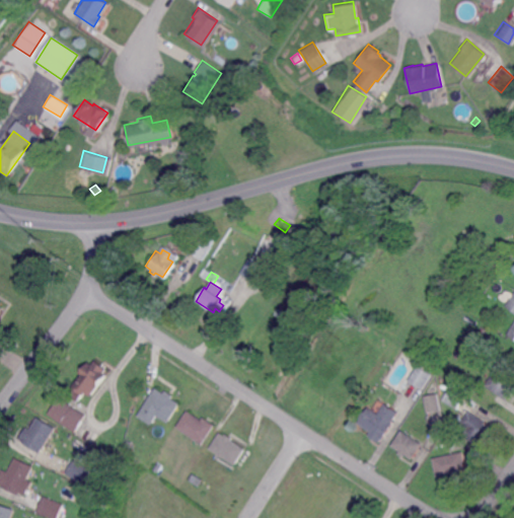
[(513,311),(503,304),(513,288),(513,311)]
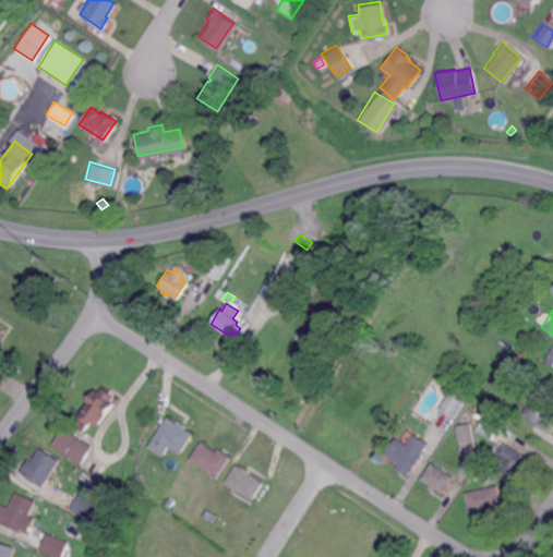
[(552,362),(551,365),(541,359),(552,339),(552,362)]
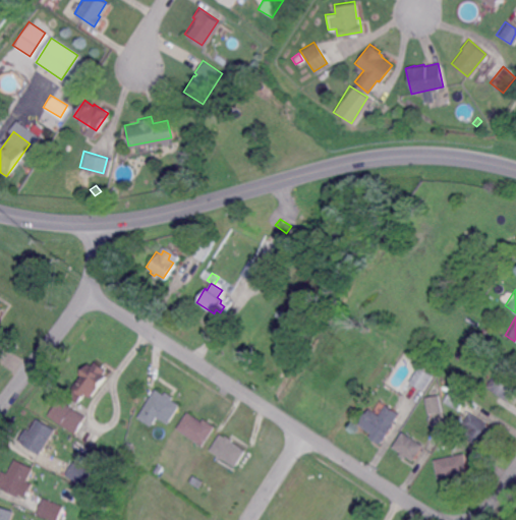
[(104,368),(101,373),(104,376),(89,396),(83,393),(81,396),(79,395),(74,401),(73,401),(65,394),(70,387),(69,387),(78,374),(77,373),(86,361),(90,364),(93,360),(104,368)]
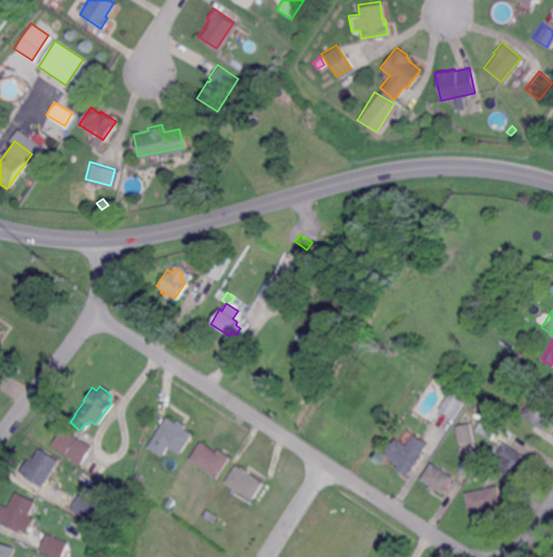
[(552,414),(542,430),(518,412),(537,387),(552,398),(552,414)]
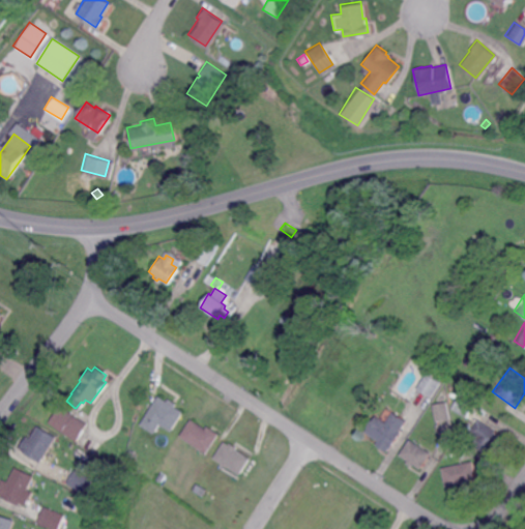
[(427,397),(412,387),(423,372),(437,381),(427,397)]
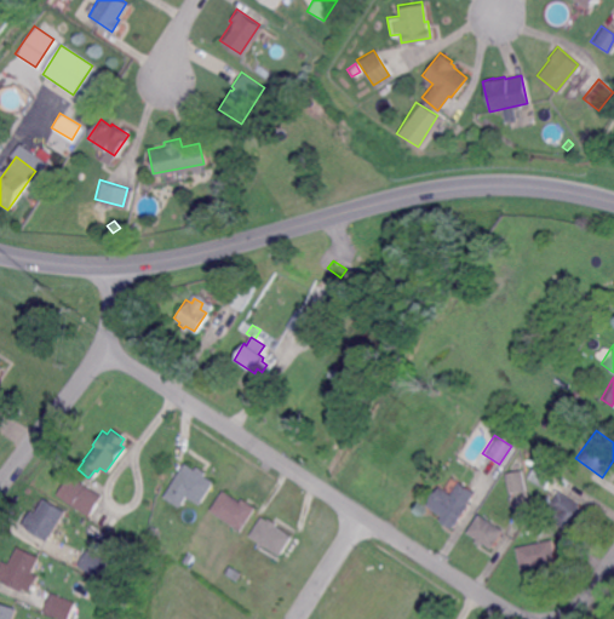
[(541,488),(524,476),(535,459),(552,470),(541,488)]
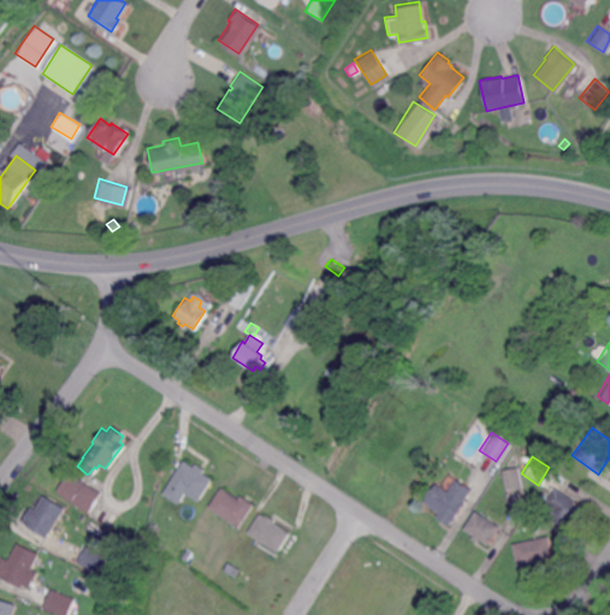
[(190,467),(191,463),(202,469),(200,473),(209,479),(195,502),(182,494),(175,504),(159,495),(179,460),(190,467)]
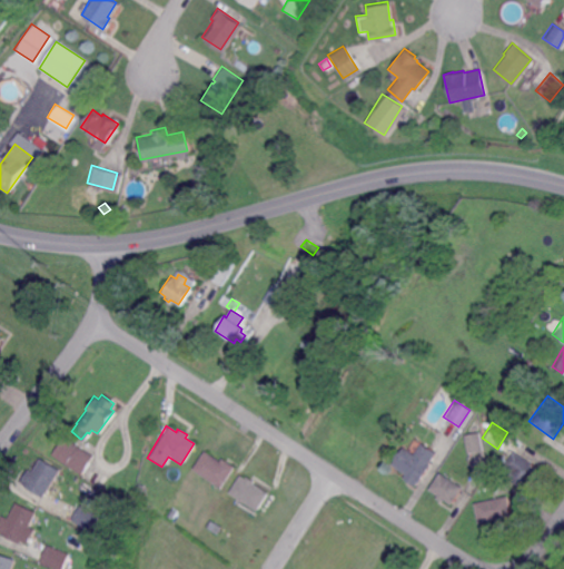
[(476,431),(480,449),(464,452),(461,433),(476,431)]
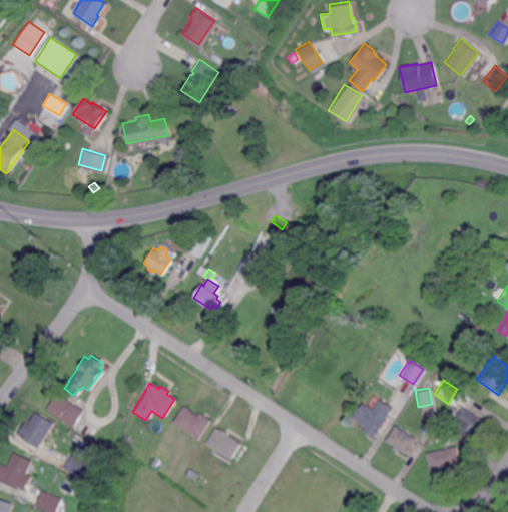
[(71,426),(55,417),(43,407),(56,391),(67,401),(81,409),(71,426)]
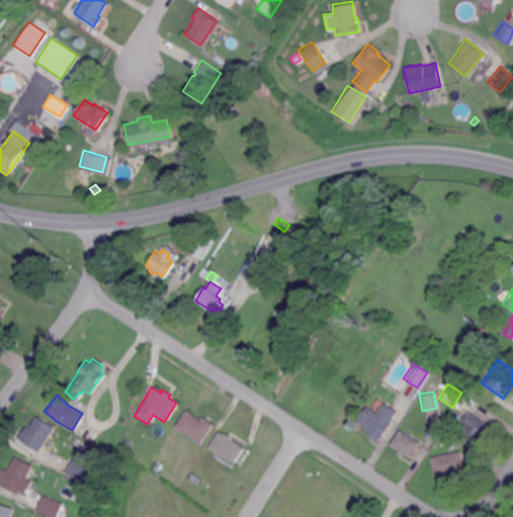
[(387,422),(389,423),(377,439),(376,438),(374,441),(364,434),(366,431),(353,422),(363,406),(373,413),(380,403),(394,412),(387,422)]
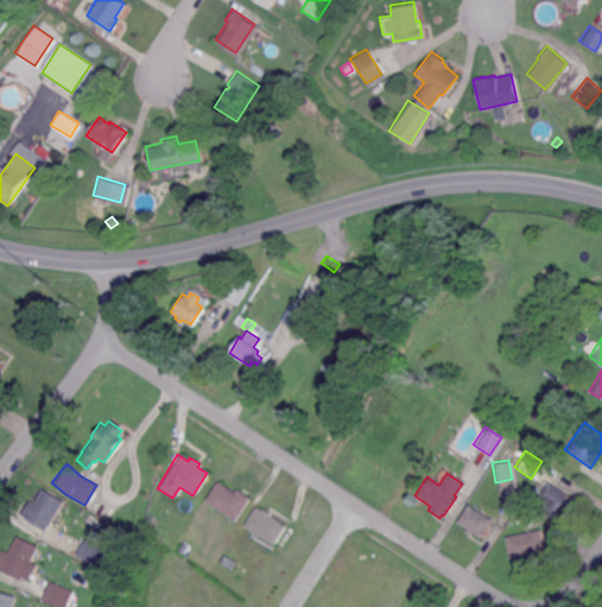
[(558,522),(539,510),(540,507),(533,503),(538,497),(536,495),(546,480),(574,499),(558,522)]
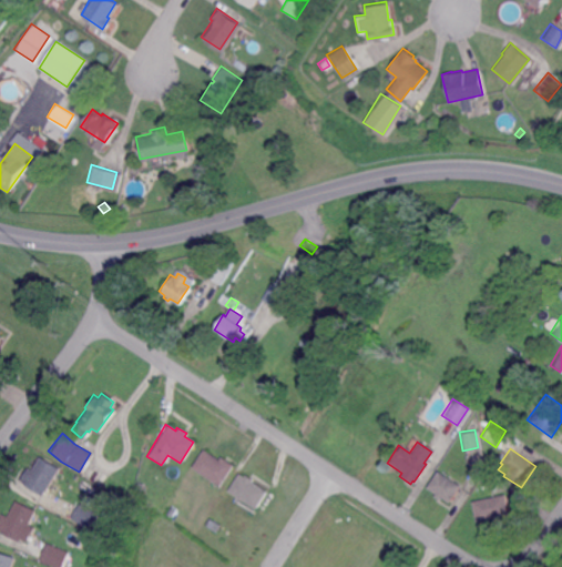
[(216,459),(218,457),(231,465),(217,486),(188,467),(201,449),(216,459)]
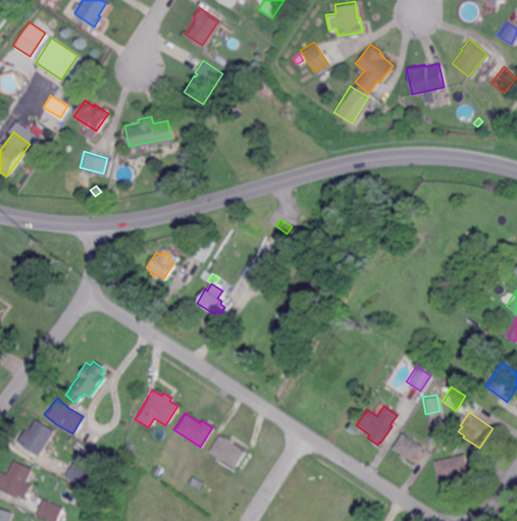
[(36,456),(18,446),(19,443),(16,440),(22,430),(27,432),(34,420),(51,431),(36,456)]
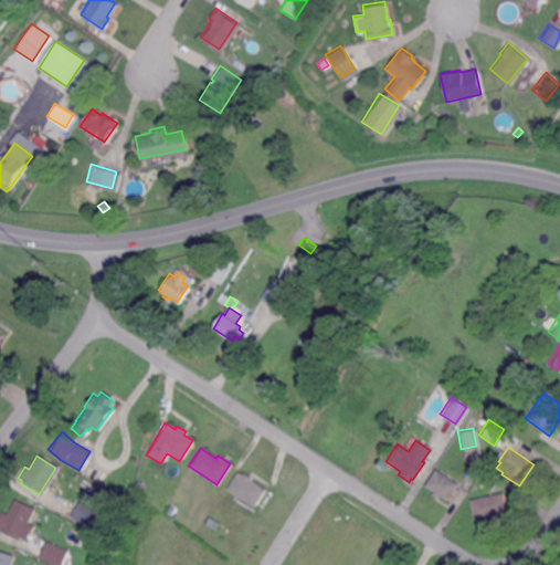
[(489,489),(474,479),(483,467),(497,477),(489,489)]
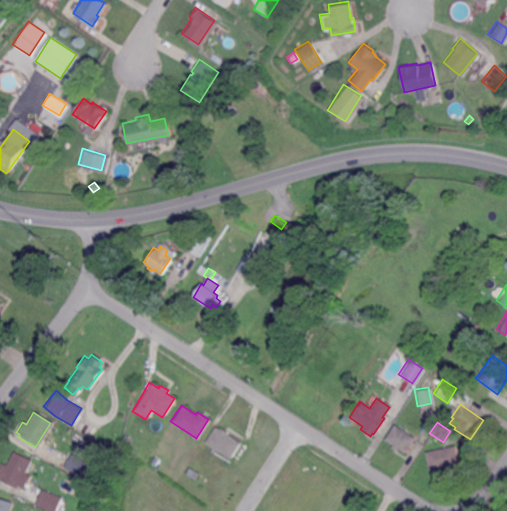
[(404,452),(396,447),(395,449),(390,446),(392,443),(383,438),(393,423),(413,436),(404,452)]
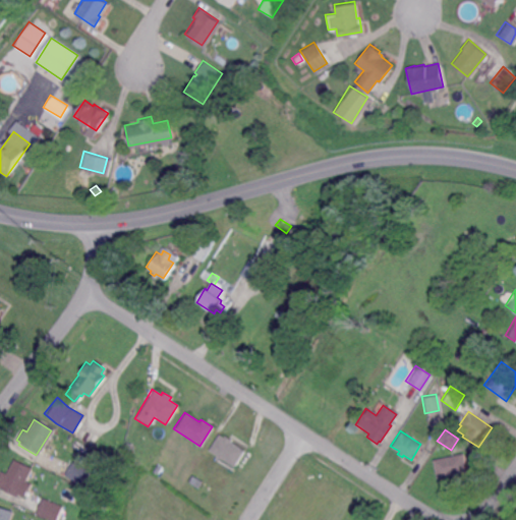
[(221,437),(223,435),(230,440),(229,442),(242,451),(232,467),(207,451),(217,435),(221,437)]
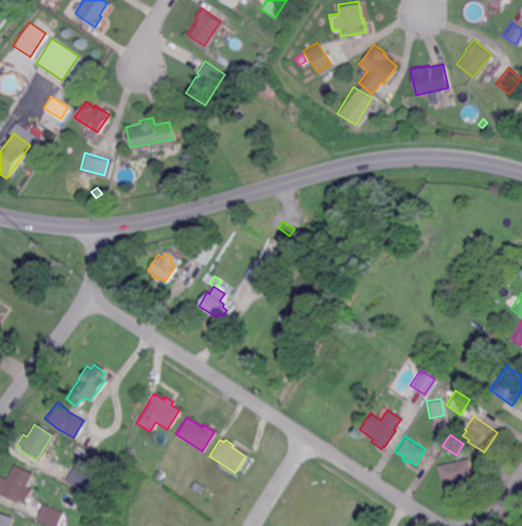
[(128,458),(120,456),(124,446),(131,448),(128,458)]
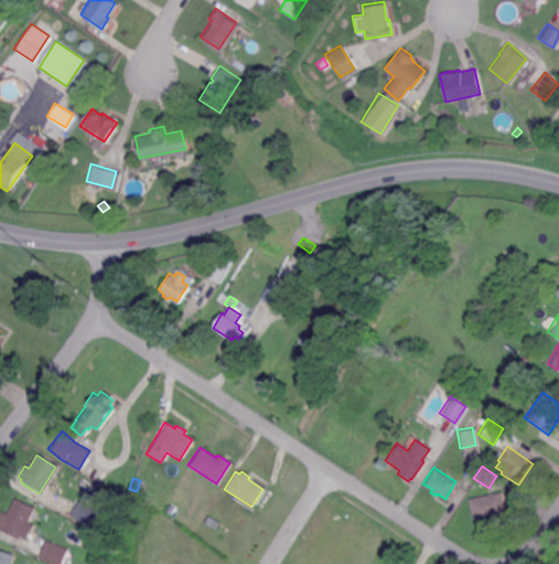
[(495,515),(488,517),(488,514),(472,518),(468,498),(500,490),(505,511),(495,513),(495,515)]
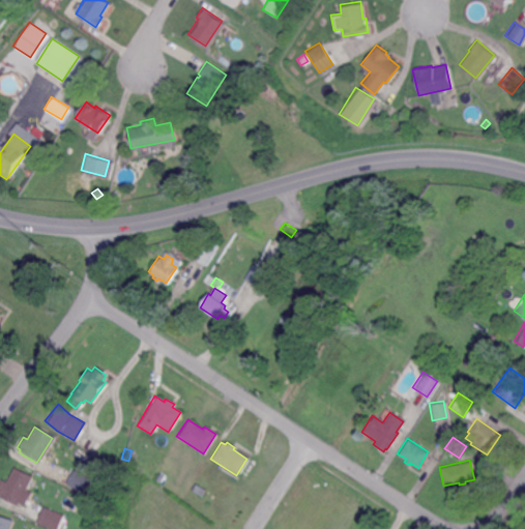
[(25,488),(30,491),(23,504),(18,501),(17,504),(0,496),(0,478),(5,480),(13,466),(31,475),(25,488)]
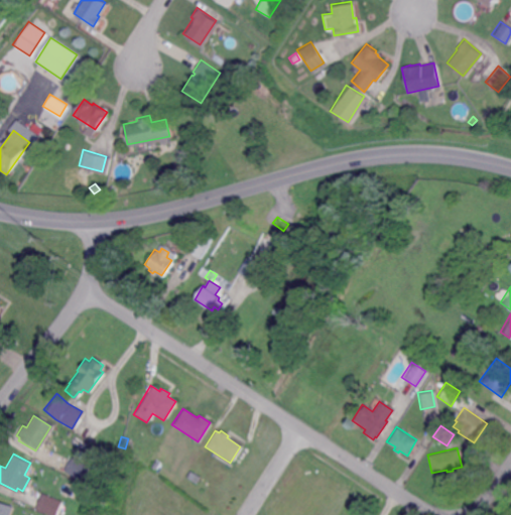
[(79,480),(61,470),(71,455),(87,466),(79,480)]
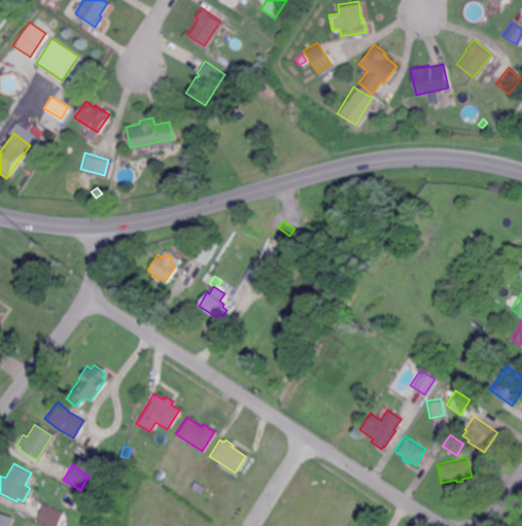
[(157,479),(151,476),(155,468),(161,471),(157,479)]
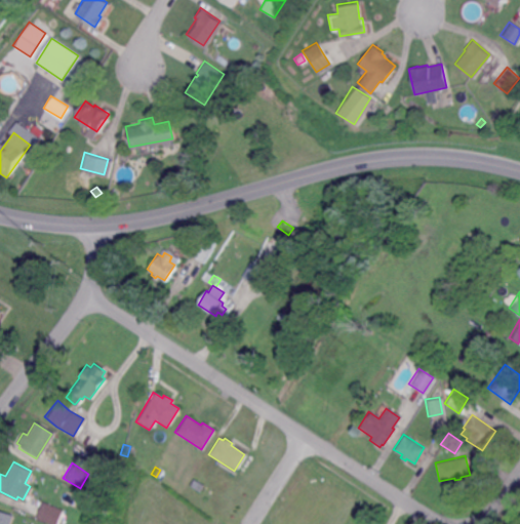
[(92,481),(87,490),(81,486),(86,478),(92,481)]
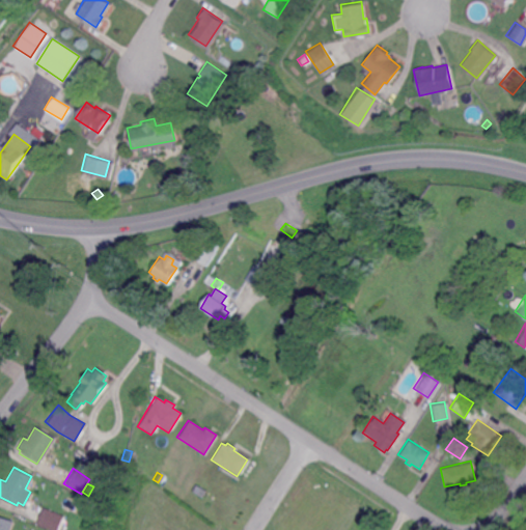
[(194,493),(189,490),(192,483),(198,487),(194,493)]
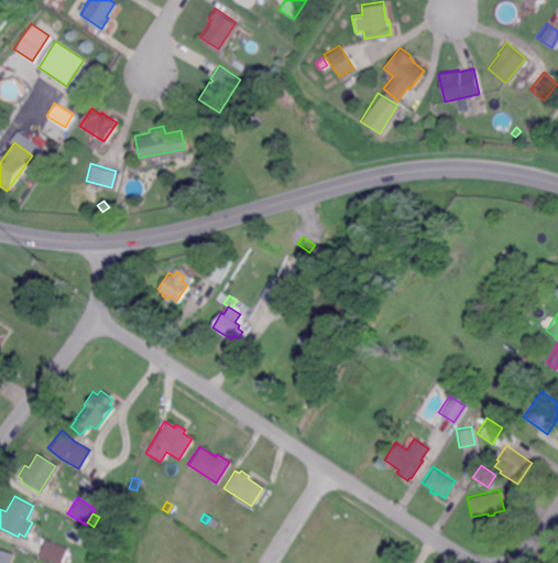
[(59,562),(56,562),(37,555),(44,538),(66,547),(59,562)]
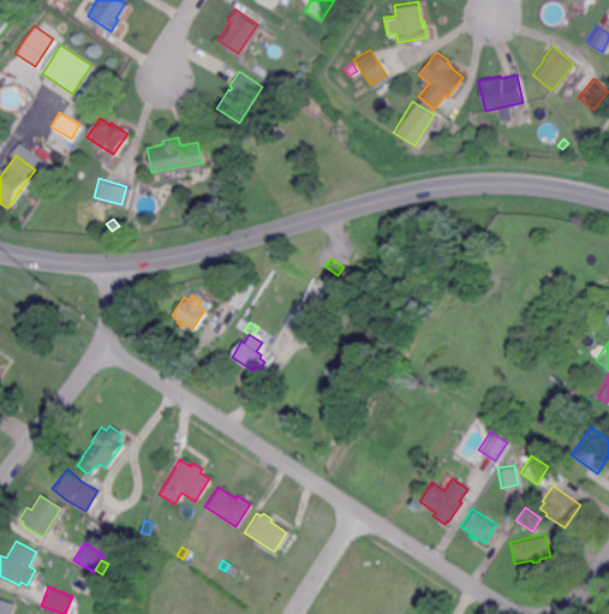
[(10,613),(0,613),(0,596),(15,602),(10,613)]
